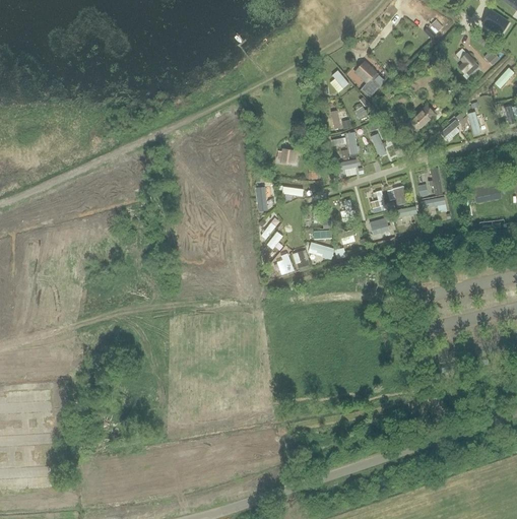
[(516,0),(503,0),(502,2),(516,12),(516,10),(516,0)]
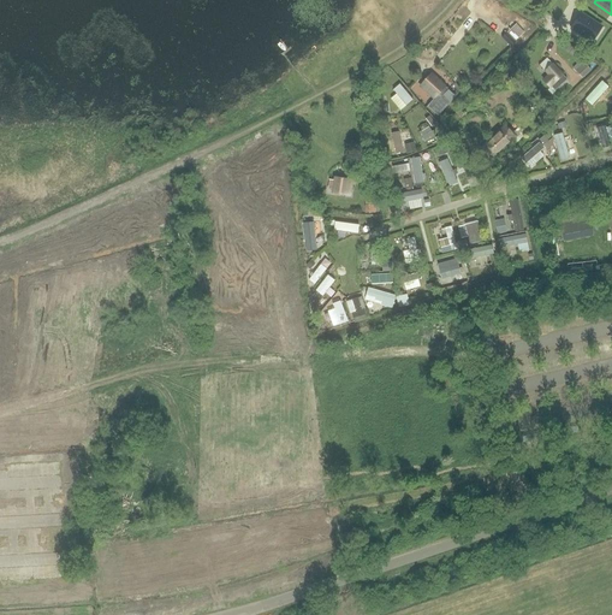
[(578,17),(569,30),(587,42),(596,28),(578,17)]
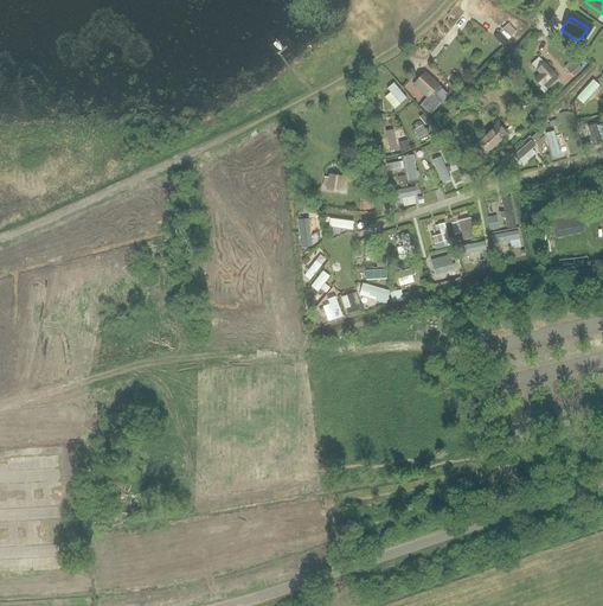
[(492,38),(500,48),(505,43),(496,33),(492,38)]
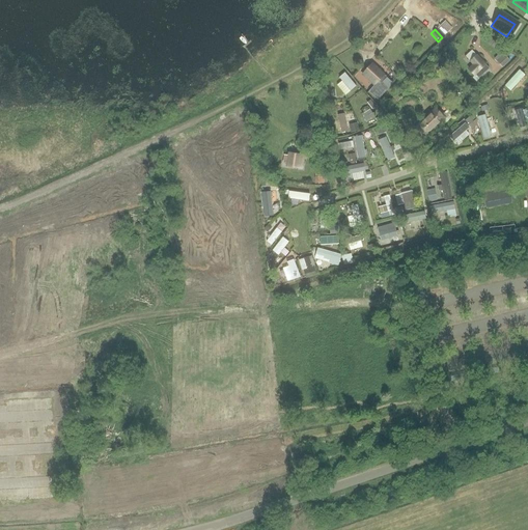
[(501,55),(494,62),(500,68),(507,62),(501,55)]
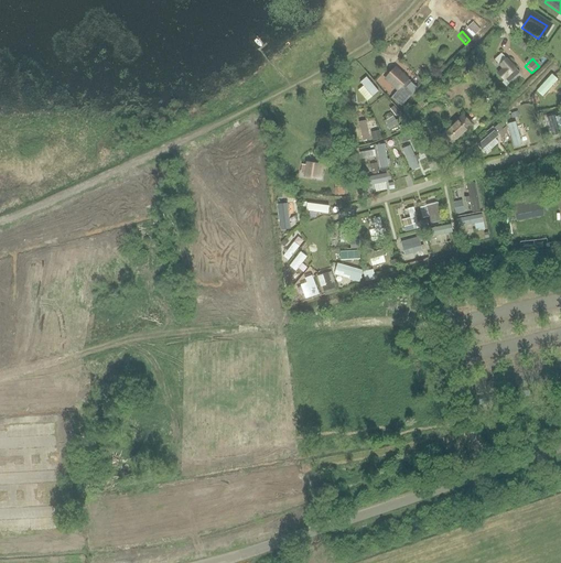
[(517,75),(515,72),(503,61),(496,67),(498,69),(494,75),(502,83),(503,82),(506,85),(517,75)]
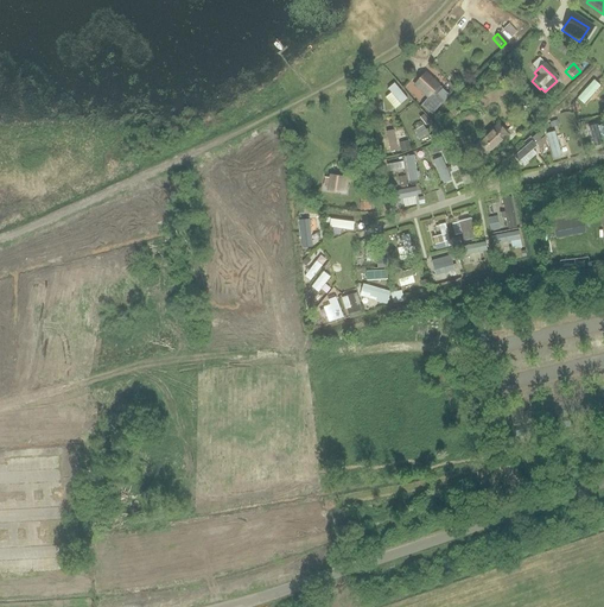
[(425,99),(419,106),(428,114),(445,96),(421,74),(411,86),(425,99)]
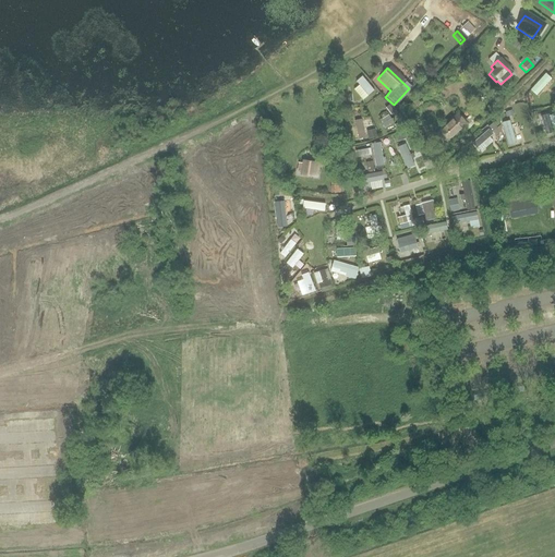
[(533,79),(537,87),(552,82),(549,73),(533,79)]
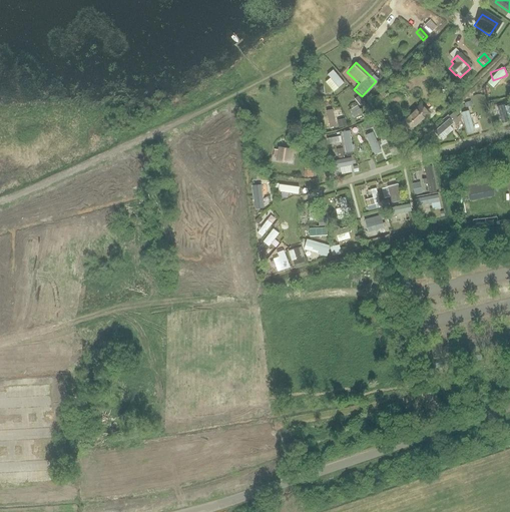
[(336,88),(342,84),(330,71),(325,75),(336,88)]
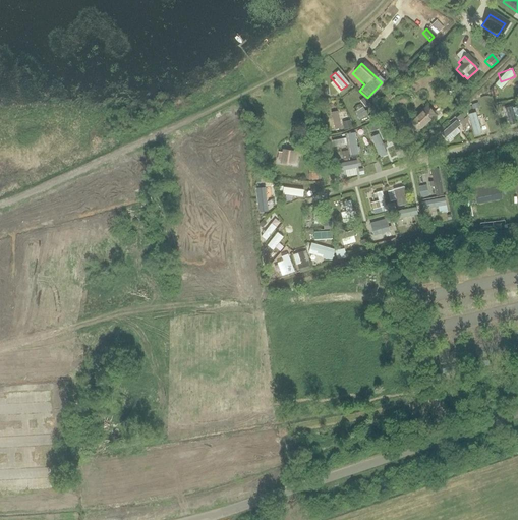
[(357,102),(362,108),(365,106),(360,99),(357,102)]
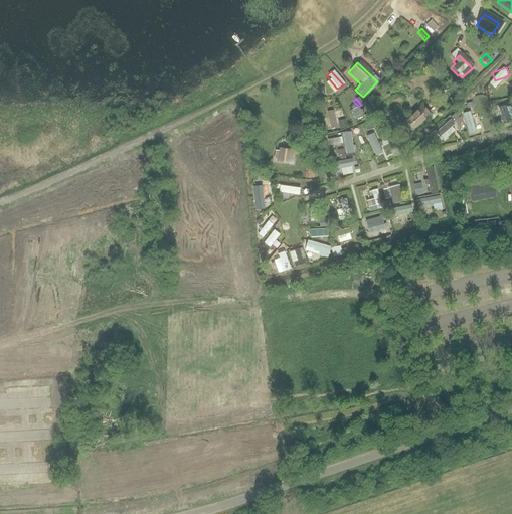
[(499,106),(500,124),(511,123),(511,105),(499,106)]
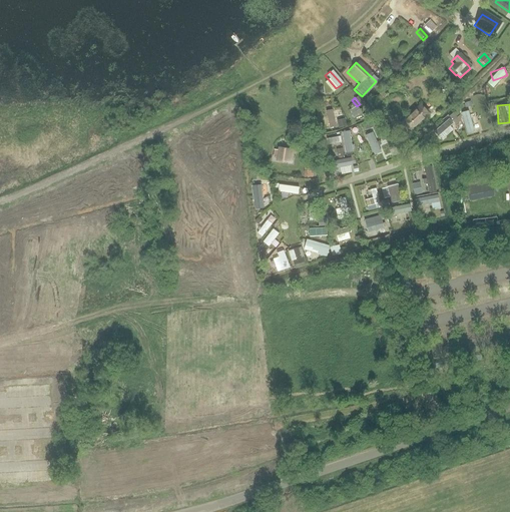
[(418,107),(400,123),(409,133),(427,116),(418,107)]
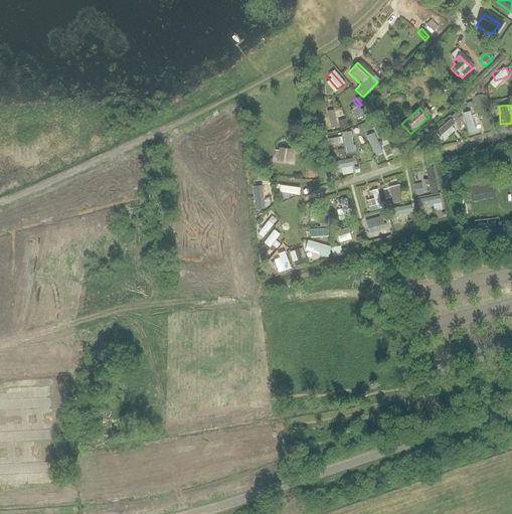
[(463,117),(470,135),(484,130),(477,112),(463,117)]
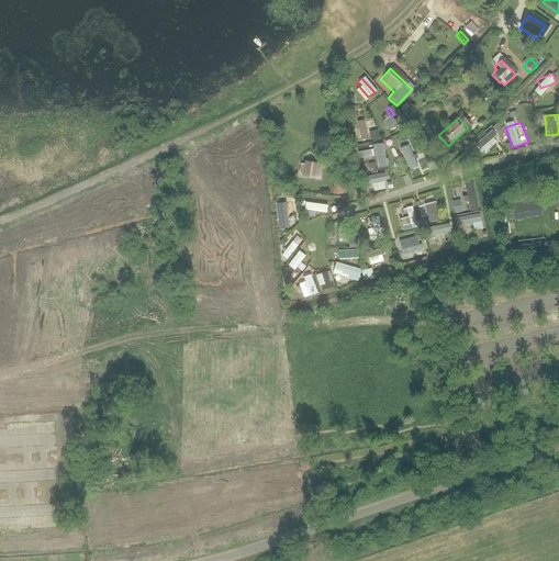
[(493,134),(498,130),(493,125),(489,130),(493,134)]
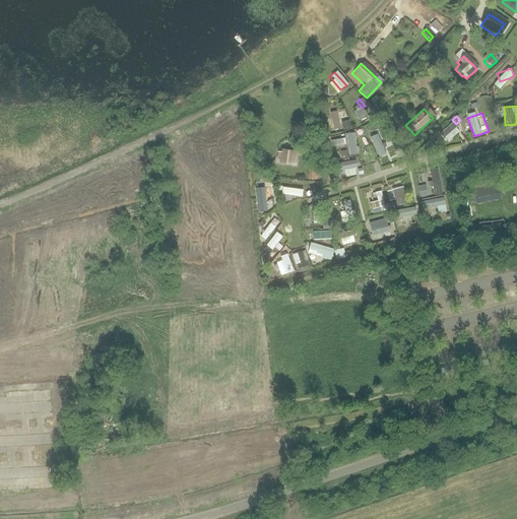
[(346,121),(338,123),(340,130),(348,128),(346,121)]
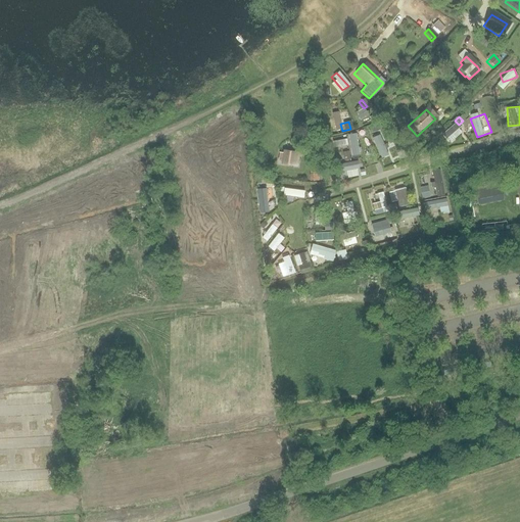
[(382,135),(373,138),(380,159),(389,155),(382,135)]
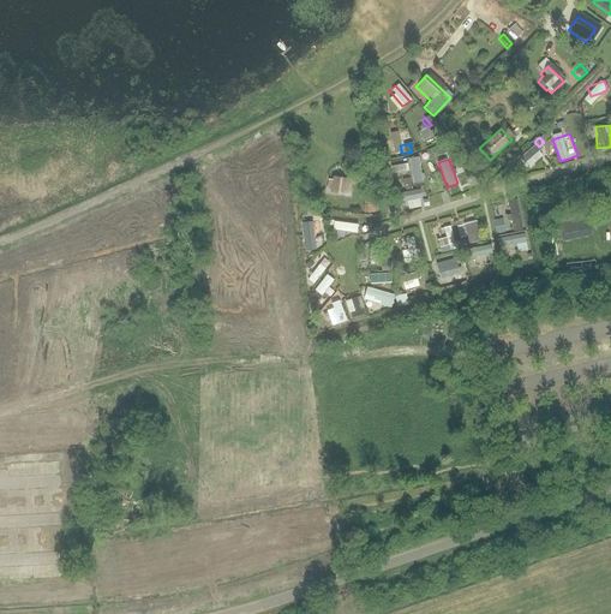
[(346,197),(346,192),(347,188),(343,186),(345,180),(331,178),(330,180),(325,179),(323,190),(329,191),(329,194),(346,197)]
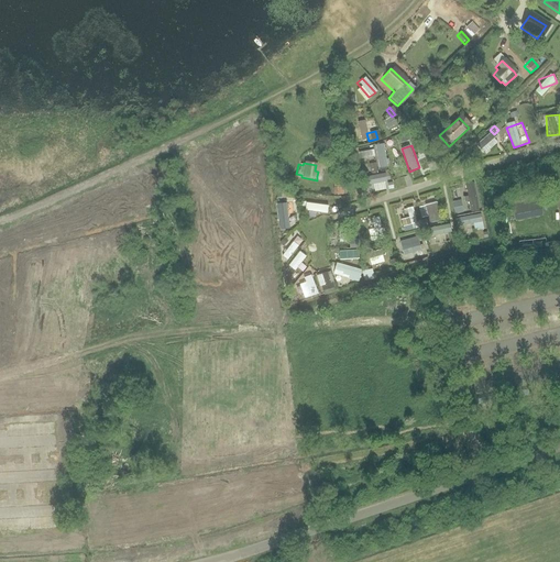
[(331,179),(331,197),(339,197),(339,188),(340,189),(341,179),(331,179)]
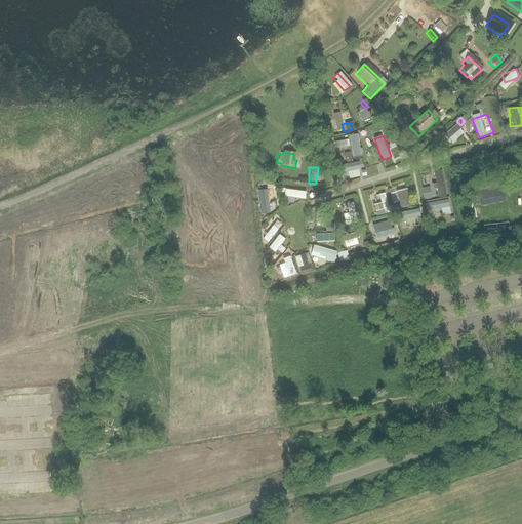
[(441,198),(449,196),(445,170),(437,171),(441,198)]
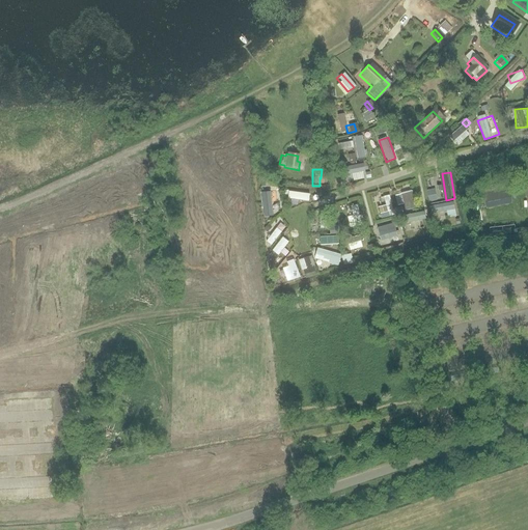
[(428,190),(428,201),(437,200),(437,190),(428,190)]
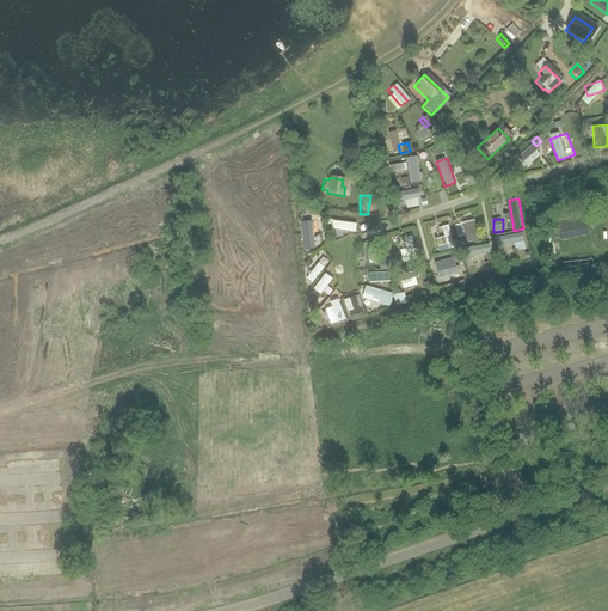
[(557,242),(585,236),(582,219),(553,225),(557,242)]
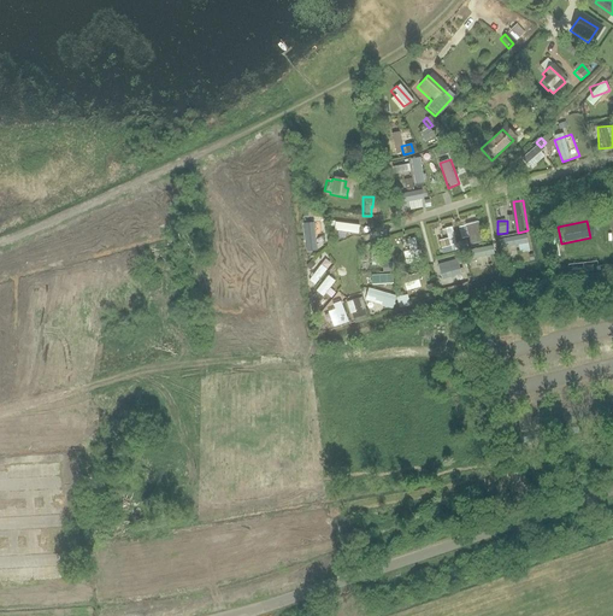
[(317,251),(316,223),(304,223),(305,251),(317,251)]
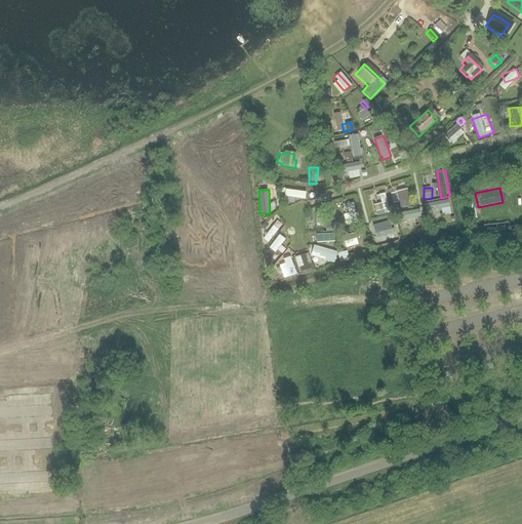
[(405,190),(389,194),(391,203),(397,202),(399,208),(409,205),(405,190)]
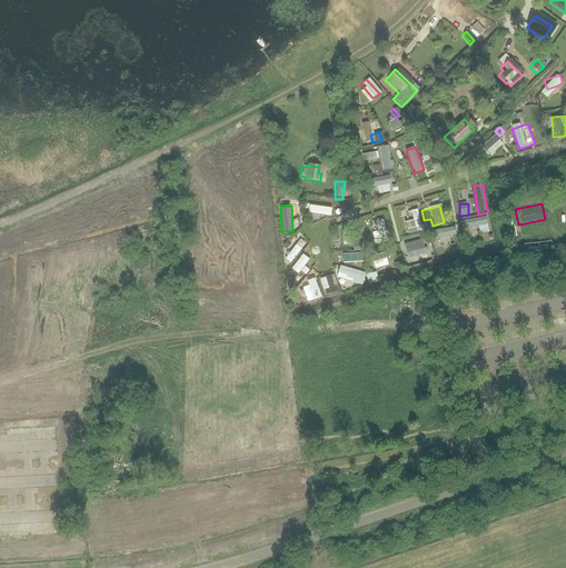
[(376,220),(380,242),(388,241),(385,219),(376,220)]
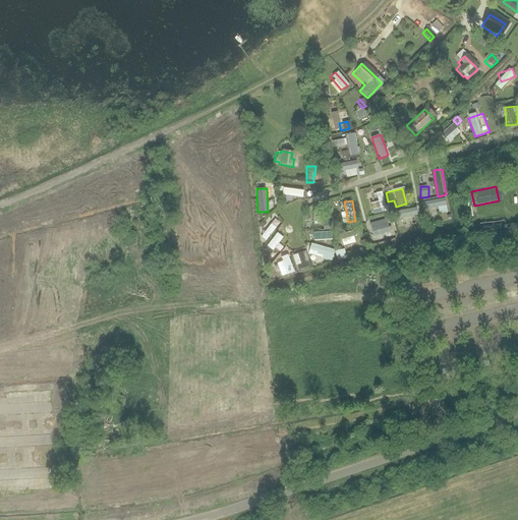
[(340,221),(331,222),(332,229),(341,228),(340,221)]
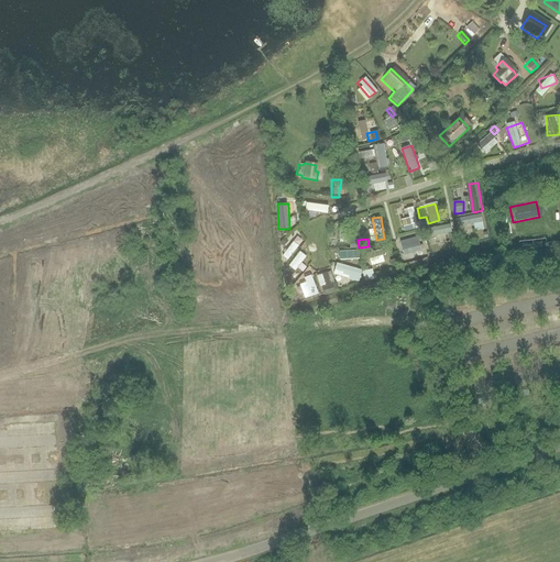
[(405,255),(423,250),(419,241),(409,244),(408,239),(399,242),(405,255)]
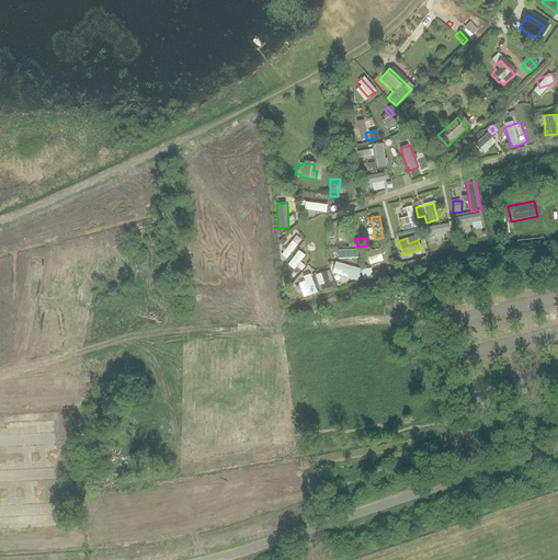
[(520,239),(521,249),(548,248),(547,238),(520,239)]
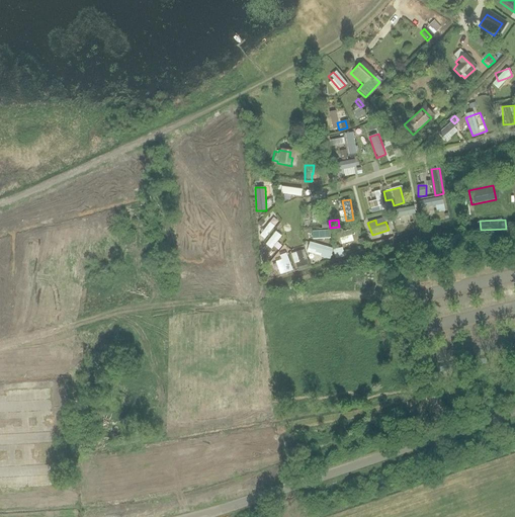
[(354,242),(352,230),(338,232),(340,244),(354,242)]
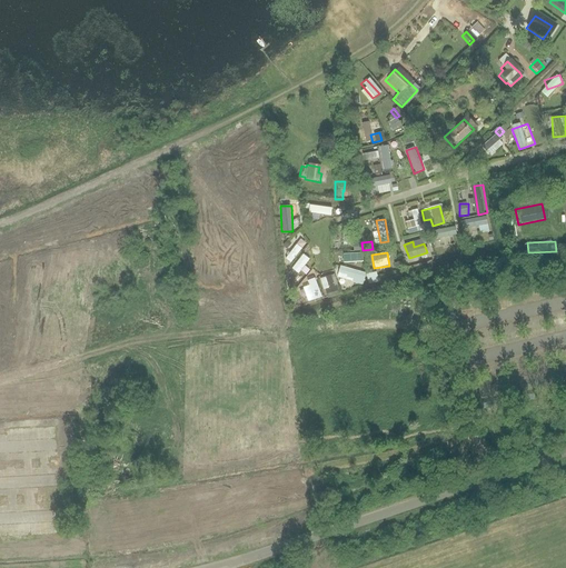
[(363,285),(367,272),(341,265),(338,277),(363,285)]
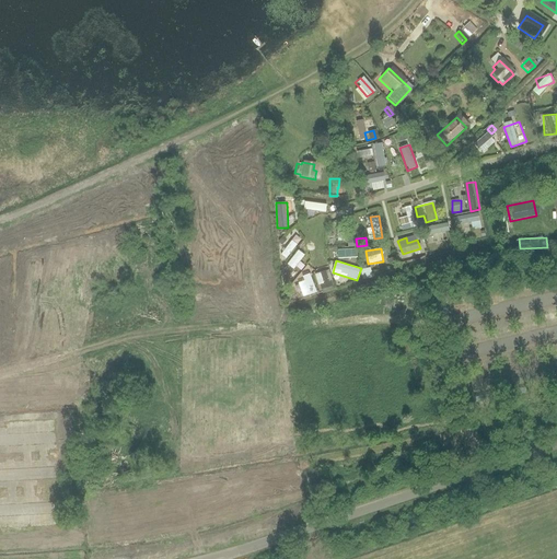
[(371,267),(360,269),(362,279),(373,277),(371,267)]
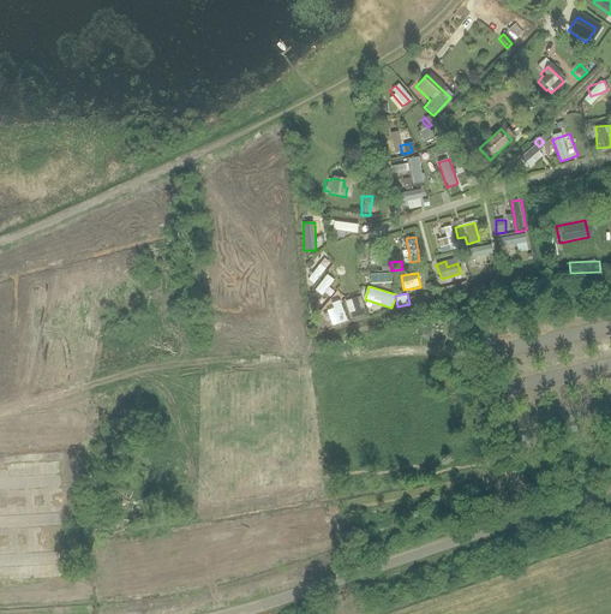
[(360,297),(347,300),(352,319),(365,315),(360,297)]
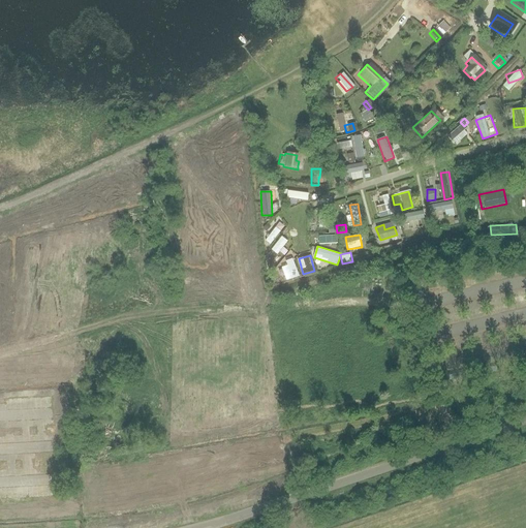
[(287,260),(291,278),(299,277),(296,258),(287,260)]
